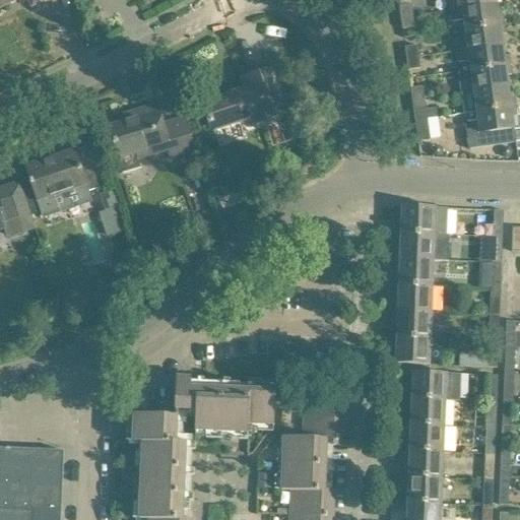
[(0,0),(0,9),(17,0),(25,0),(30,9),(46,0),(0,0)]
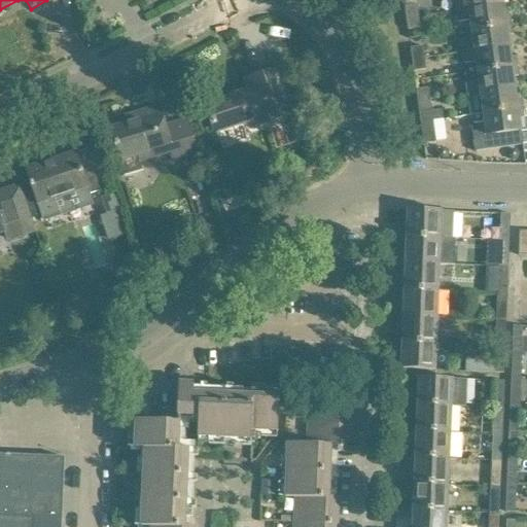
[(459,0),(454,1),(455,12),(502,5),(501,0),(459,0)]
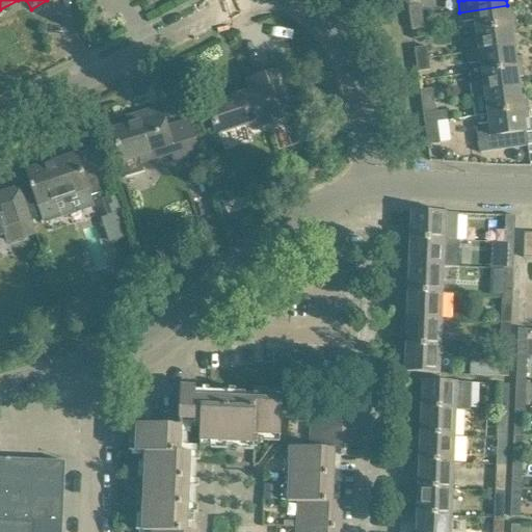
[(509,17),(507,5),(459,12),(461,24),(474,22),(475,31),(515,26),(514,16),(509,17)]
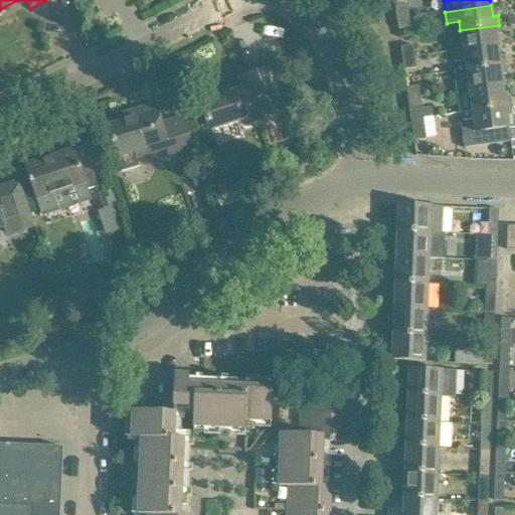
[(406,6),(394,8),(395,18),(407,17),(406,6)]
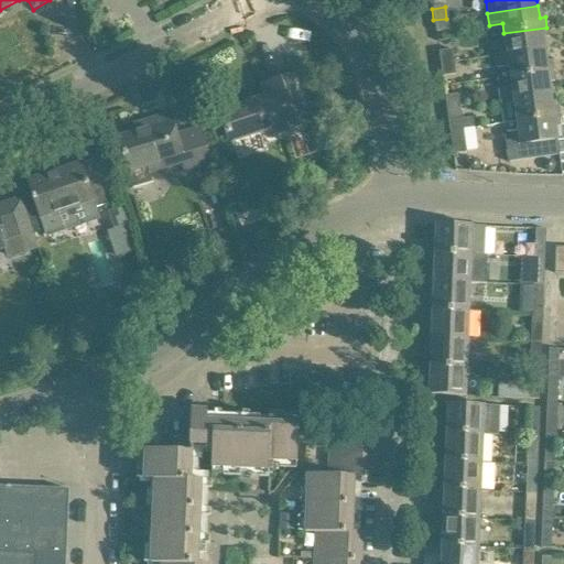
[(448,31),(446,19),(433,20),(435,33),(448,31)]
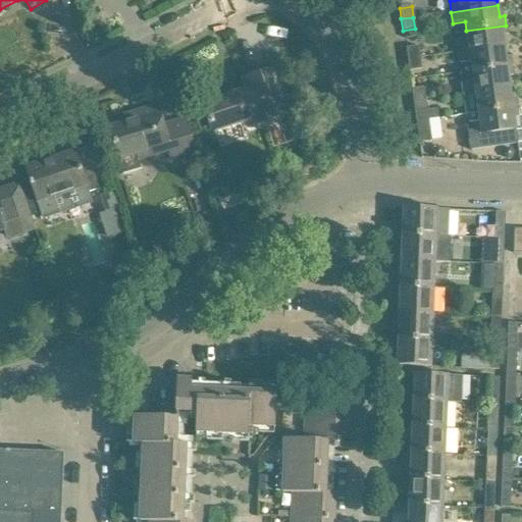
[(508,35),(506,25),(466,31),(468,41),(455,43),(457,53),(504,47),(502,36),(508,35)]
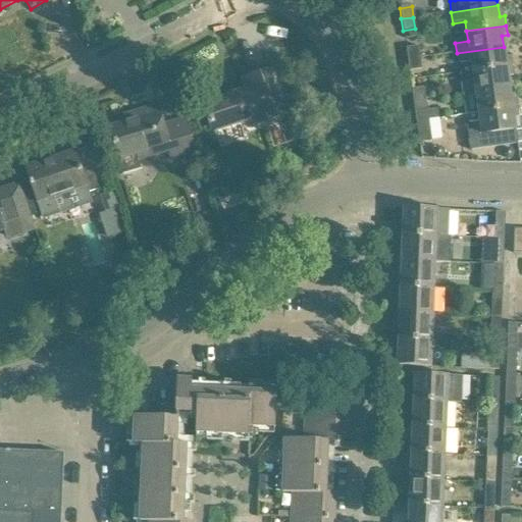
[(418,47),(406,49),(407,60),(419,58),(418,47)]
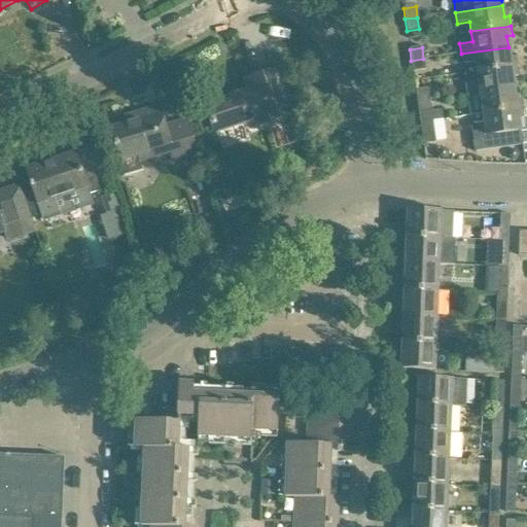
[(510,59),(508,47),(461,54),(462,65),(476,63),(477,73),(517,67),(515,58),(510,59)]
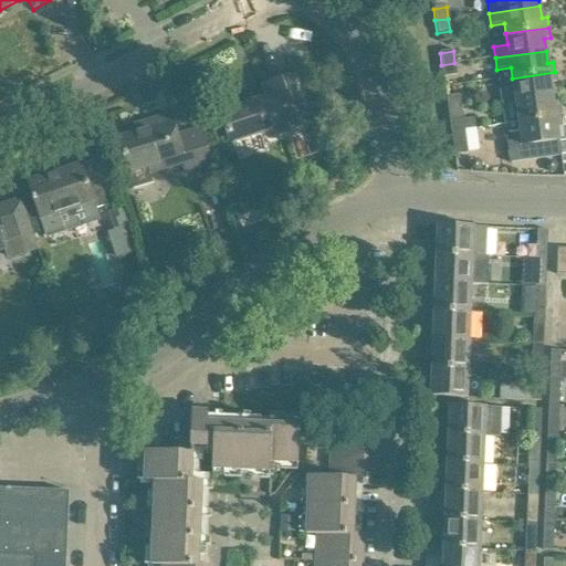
[(457,76),(454,63),(441,65),(443,77),(457,76)]
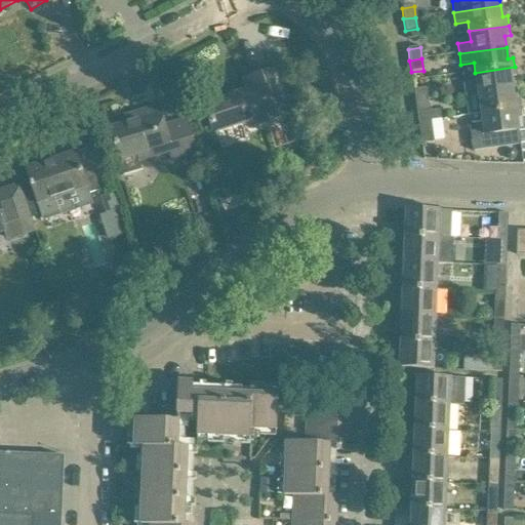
[(516,77),(515,67),(475,73),(476,82),(463,84),(465,95),(513,88),(511,77),(516,77)]
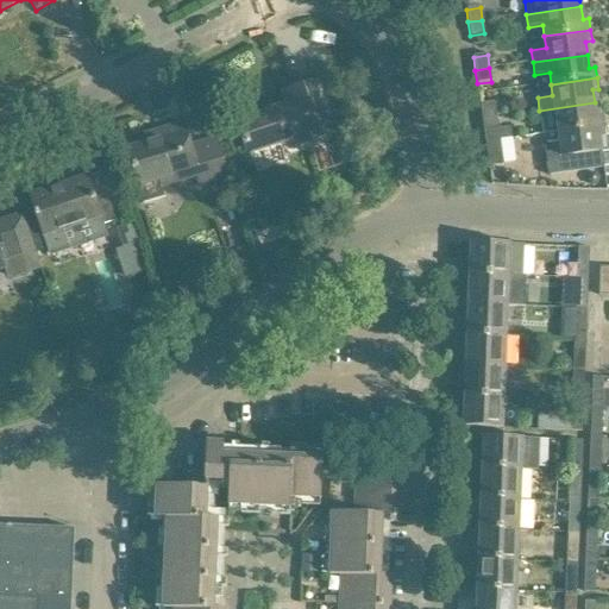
[(288,105),(237,121),(248,152),(299,136),(301,144),(338,132),(321,82),(284,94),(288,105)]
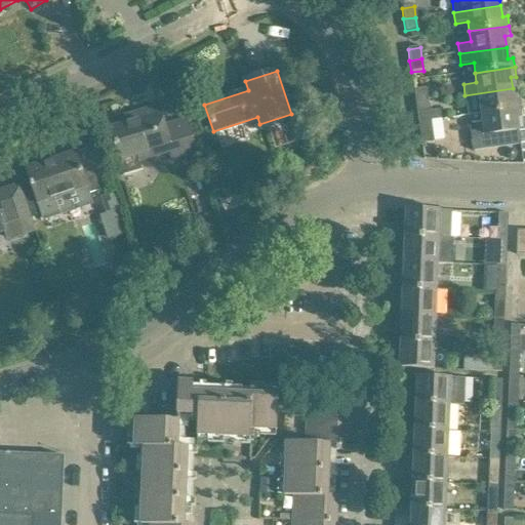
[(514,99),(513,88),(465,95),(467,106),(479,105),(481,114),(520,109),(519,98),(514,99)]
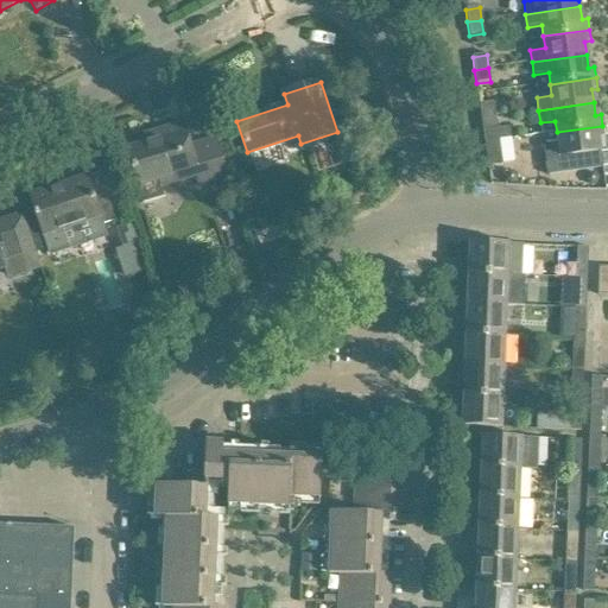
[(494,103),(479,105),(481,118),(495,116),(494,103)]
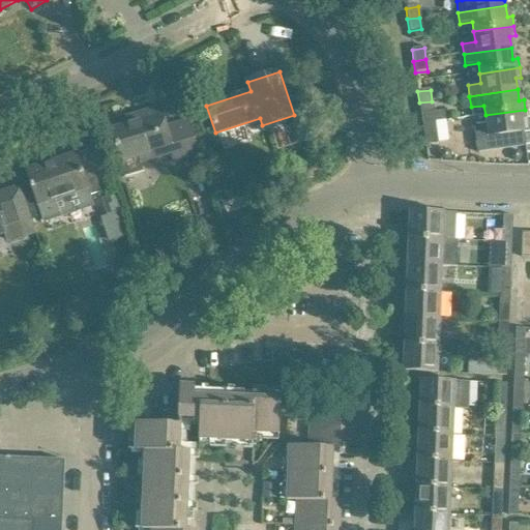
[(434,114),(432,101),(419,102),(421,115),(434,114)]
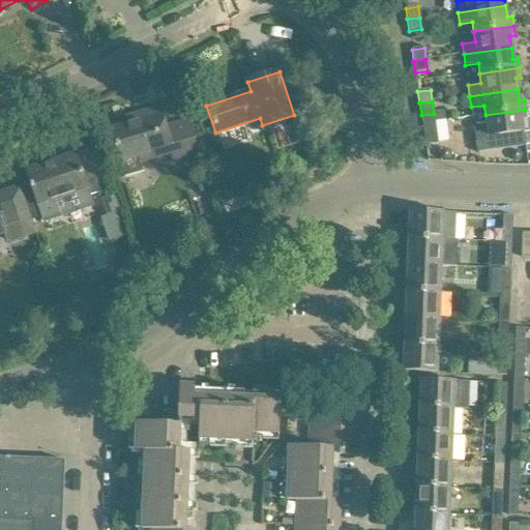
[(165,128),(159,109),(140,115),(142,121),(111,130),(120,162),(121,164),(125,178),(144,173),(139,155),(170,146),(175,162),(200,154),(189,121),(165,128)]
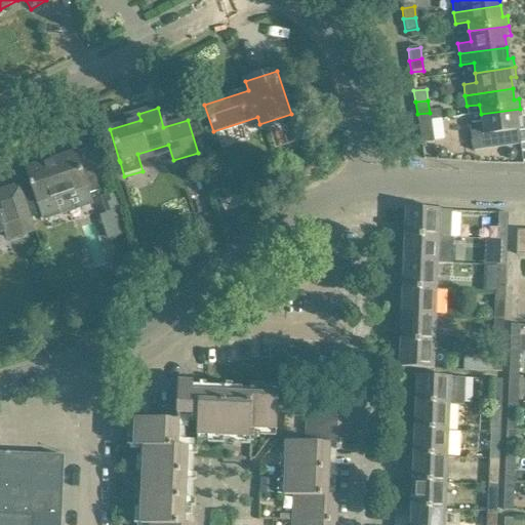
[(522,118),(520,109),(481,114),(482,124),(470,126),(473,152),(518,146),(516,131),(519,131),(517,119),(522,118)]
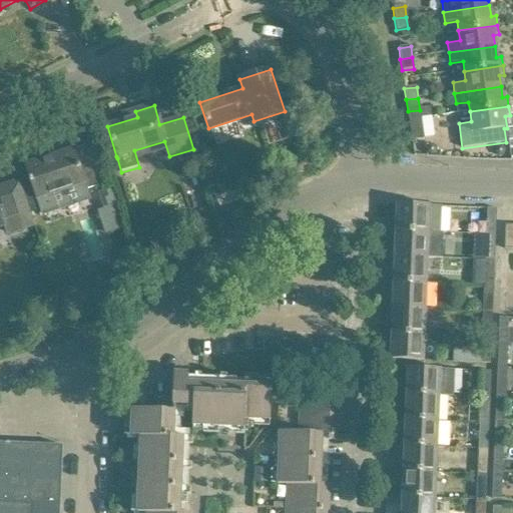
[(421,118),(409,120),(412,141),(424,139),(421,118)]
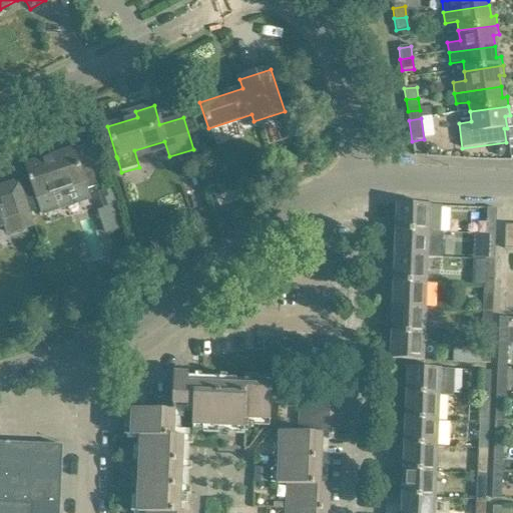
[(98,186),(90,161),(80,165),(74,150),(26,165),(37,199),(39,206),(41,214),(90,198),(87,190),(98,186)]
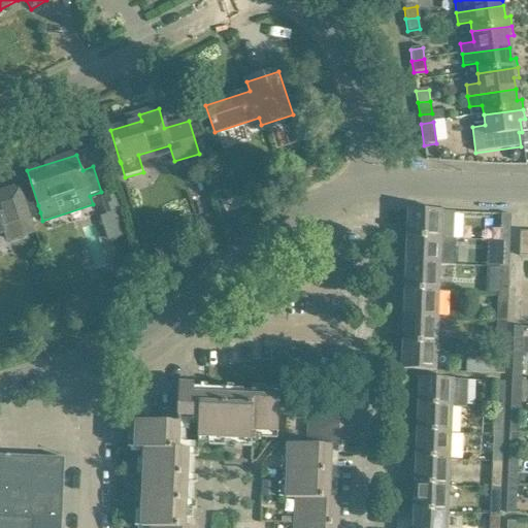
[(278,163),(273,174),(286,179),(291,168),(278,163)]
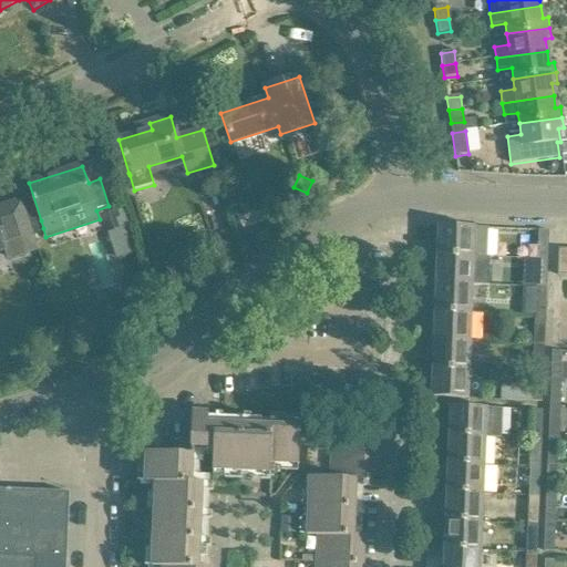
[(0,251),(6,250),(8,258),(38,249),(22,200),(0,207),(0,251)]
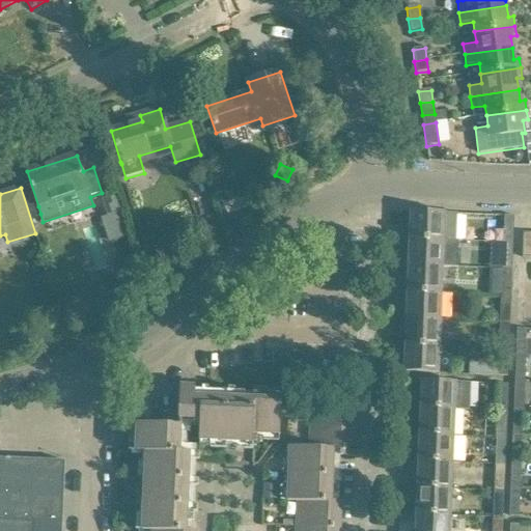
[(455,241),(456,214),(410,212),(410,228),(406,228),(404,239),(455,241)]
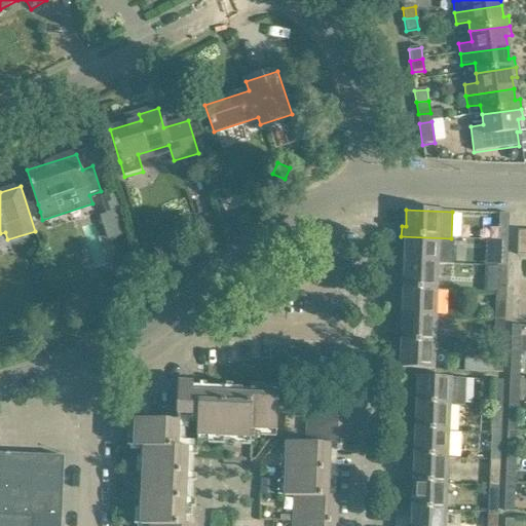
[(500,214),(499,233),(509,234),(509,214),(500,214)]
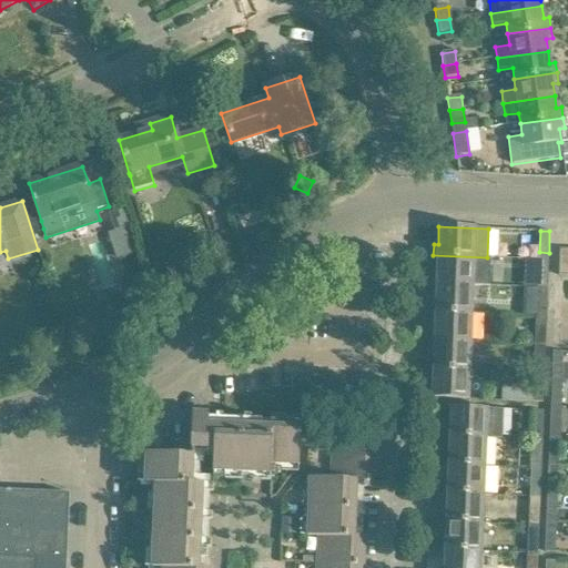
[(567,276),(567,249),(559,249),(558,276),(567,276)]
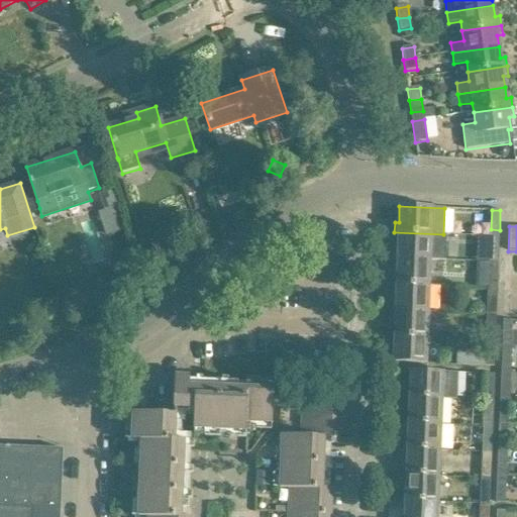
[(443,234),(394,232),(394,233),(398,233),(397,259),(431,260),(432,234),(443,234)]
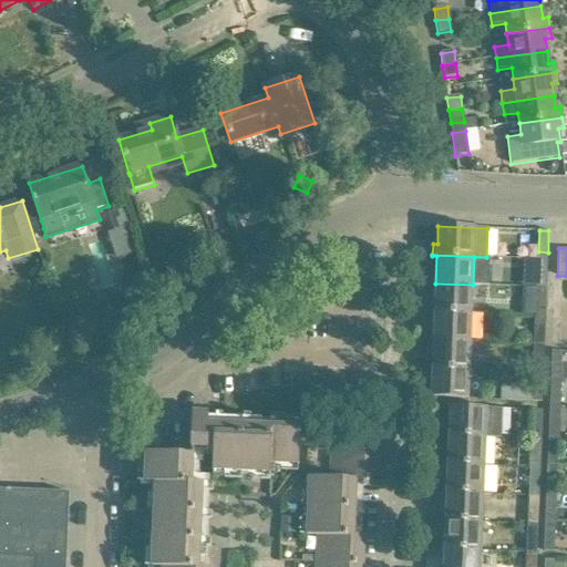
[(538,266),(537,287),(546,288),(547,266),(538,266)]
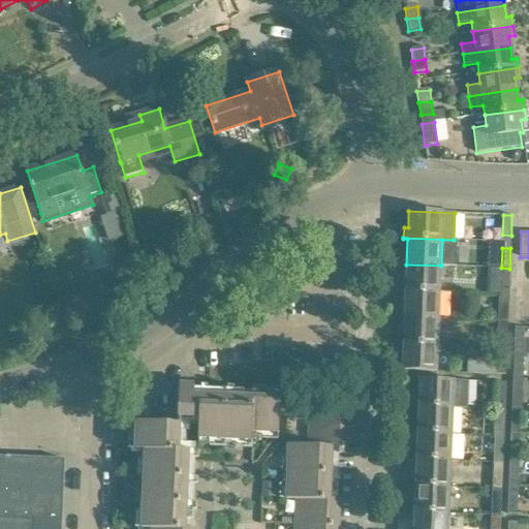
[(440,292),(441,266),(406,265),(405,291),(440,292)]
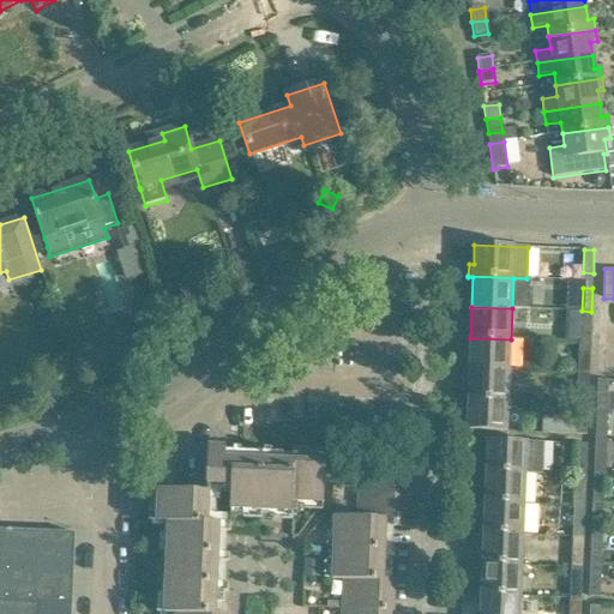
[(582,311),(581,333),(591,335),(591,312),(582,311)]
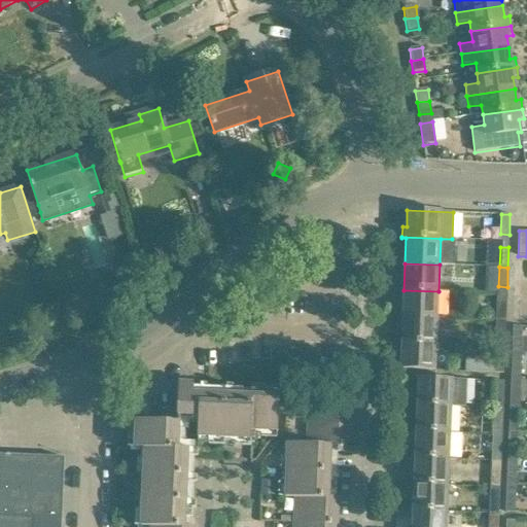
[(437,317),(438,291),(403,290),(402,316),(437,317)]
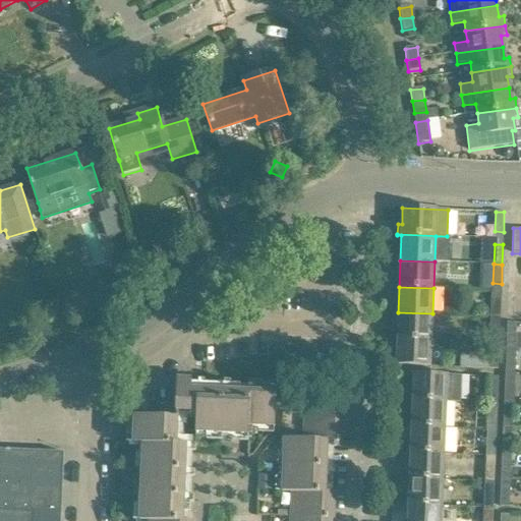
[(493,296),(491,315),(500,316),(501,297),(493,296)]
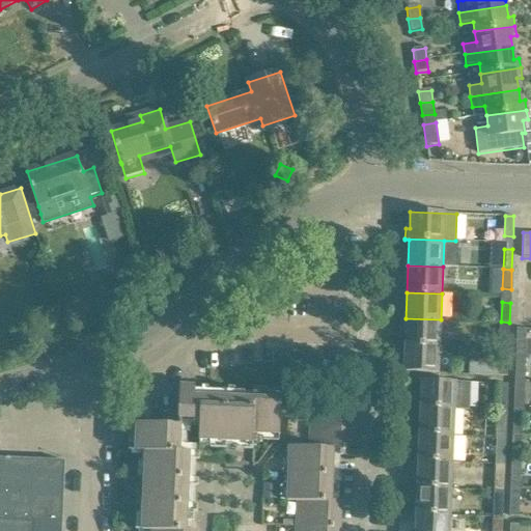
[(440,346),(441,319),(406,318),(406,334),(401,334),(400,345),(440,346)]
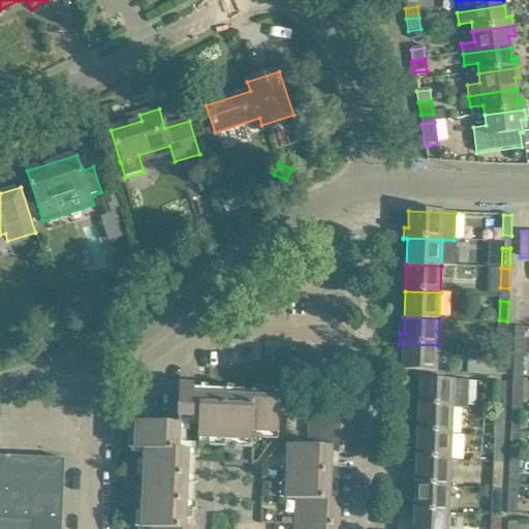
[(499,320),(498,341),(506,341),(507,330),(507,321),(499,320)]
